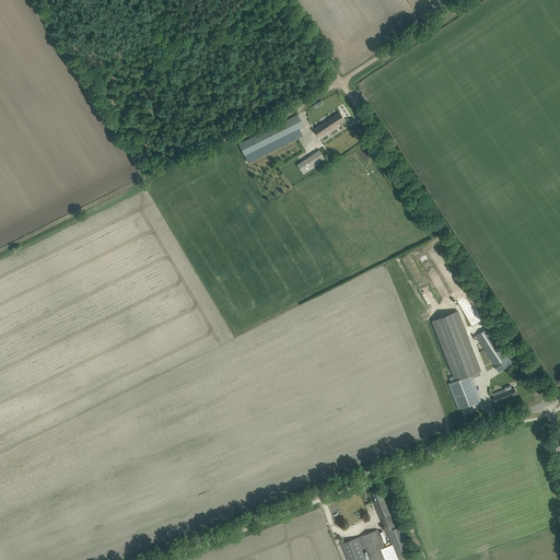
[(314,130),(321,139),(339,126),(338,124),(345,119),(340,113),(314,130)]
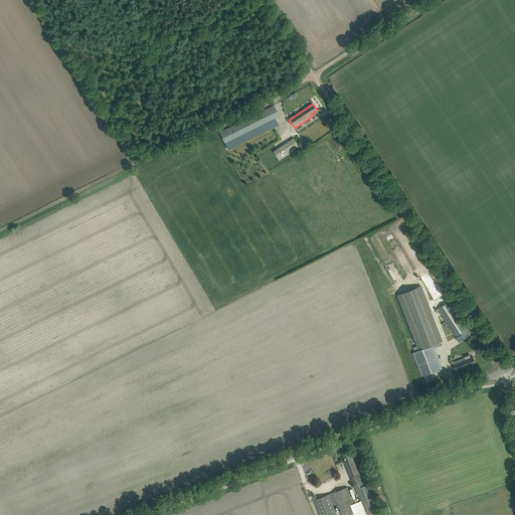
[(219,133),(225,143),(225,144),(226,147),(228,149),(274,127),(278,125),(278,124),(276,119),(280,117),(274,106),(241,122),(219,133)]
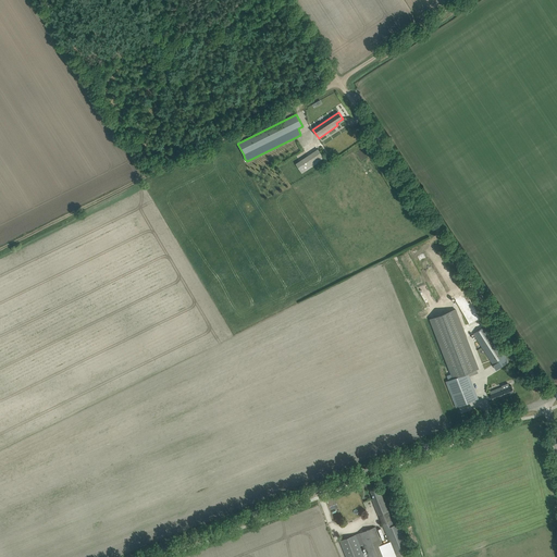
[(320,149),(297,163),(302,173),(325,159),(320,149)]
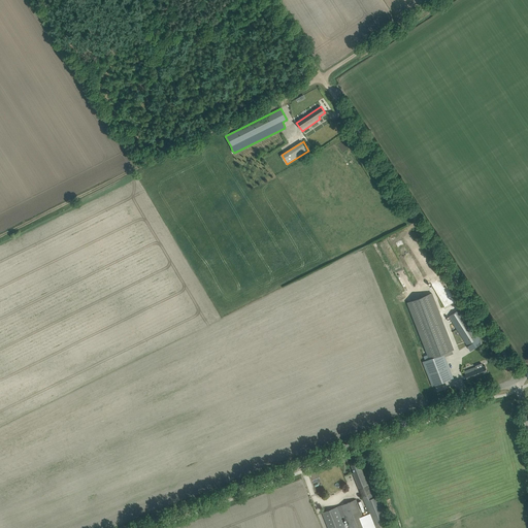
[(429,359),(423,361),(433,386),(453,378),(443,354),(454,350),(432,293),(407,302),(429,359)]
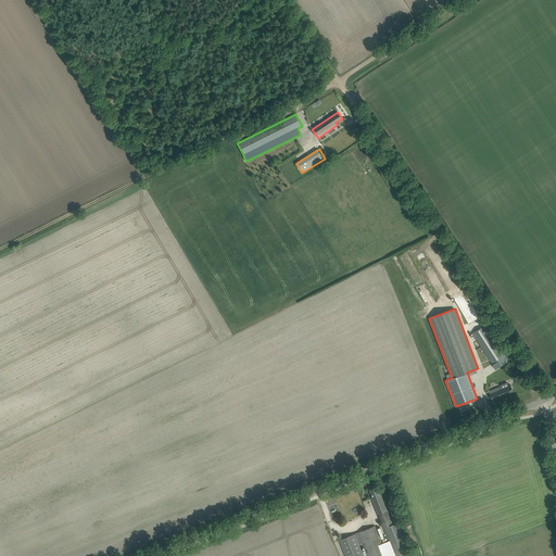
[(507,362),(484,326),(472,333),(496,369),(507,362)]
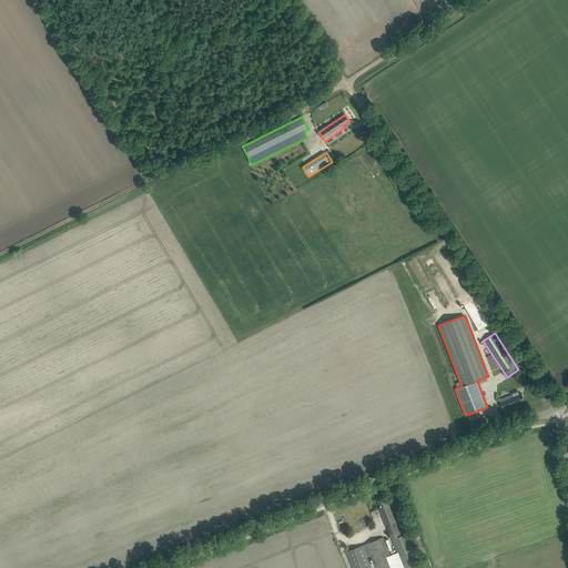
[(513,395),(500,399),(504,408),(525,401),(521,393),(520,394),(518,391),(511,393),(513,395)]
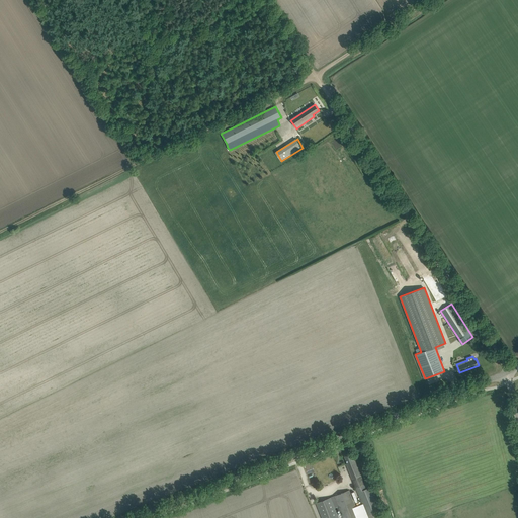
[(346,463),(352,479),(361,475),(354,456),(352,456),(351,453),(345,456),(348,463),(346,463)]
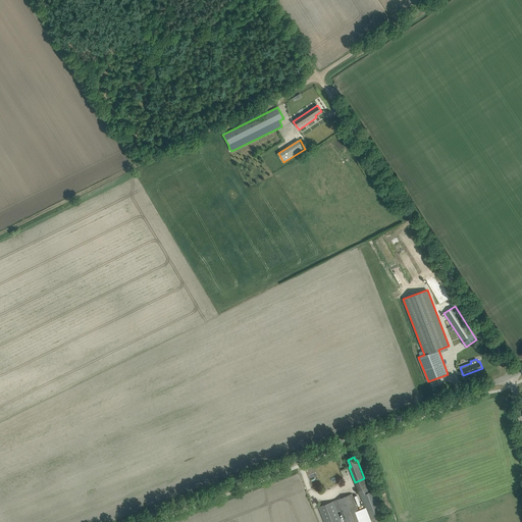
[(355,482),(358,490),(367,487),(364,478),(355,482)]
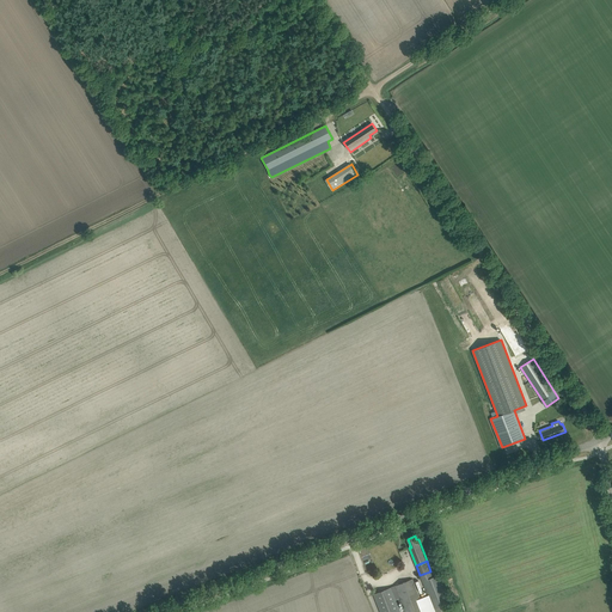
[(430,571),(420,575),(428,595),(420,598),(426,611),(453,611),(439,575),(433,577),(430,571)]
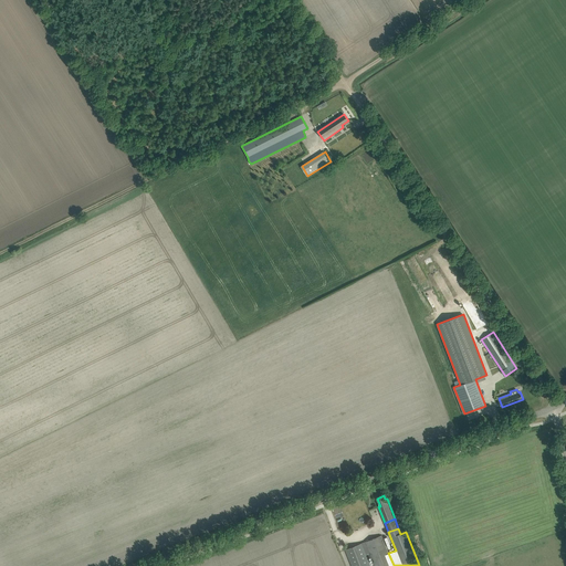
[(365,542),(375,565),(394,565),(388,553),(381,535),(365,542)]
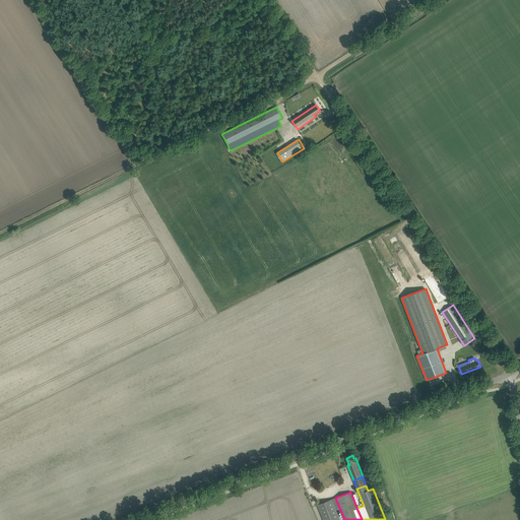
[(340,519),(332,499),(317,505),(323,519),(340,519)]
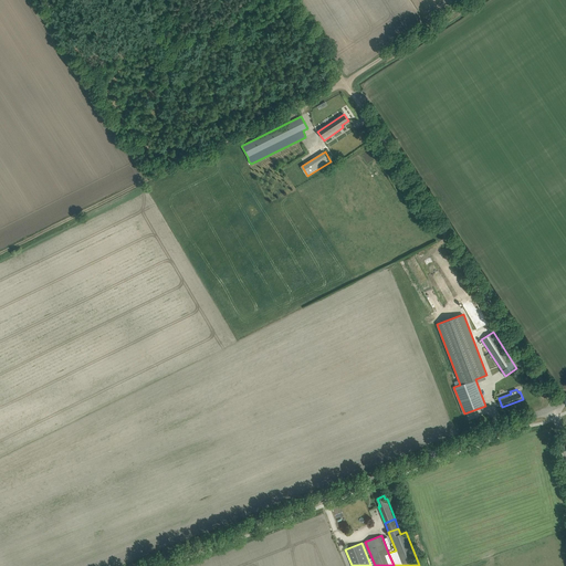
All buildings are outlined.
